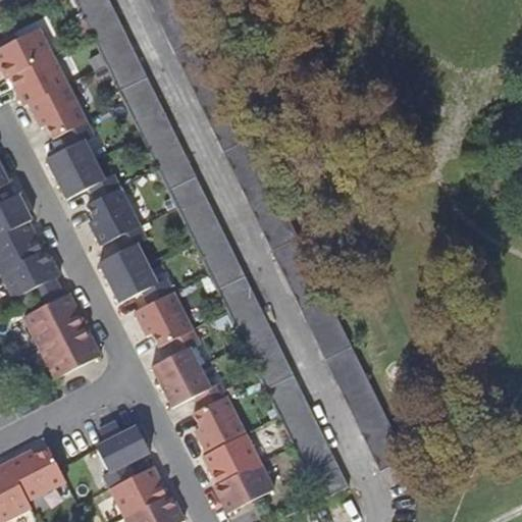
[(73,0),(193,241),(213,282),(305,470),(321,502),(348,488),(107,0),(73,0)]
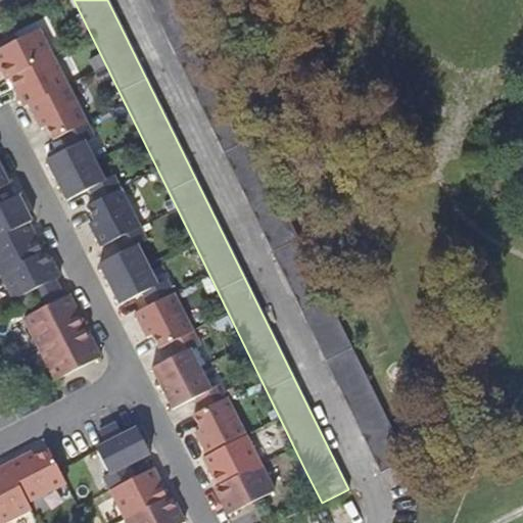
[(408,461),(297,239),(180,0),(146,0),(381,474),(408,461)]
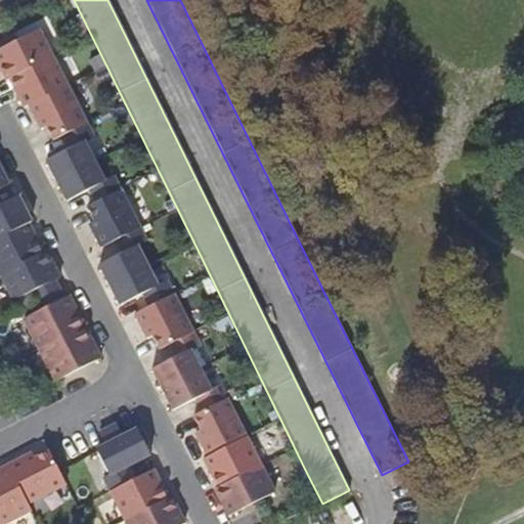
[(37,27),(0,45),(0,68),(5,78),(8,76),(23,104),(27,102),(39,127),(45,124),(52,138),(61,134),(67,145),(45,157),(55,177),(66,198),(88,186),(94,199),(85,204),(92,218),(87,220),(99,244),(114,236),(121,250),(98,261),(108,281),(119,302),(141,291),(147,303),(133,310),(145,336),(151,333),(159,346),(167,342),(173,354),(150,366),(161,387),(172,407),(194,395),(200,405),(201,407),(191,412),(200,427),(194,430),(207,453),(202,455),(216,484),(212,486),(227,514),(273,490),(259,462),(245,434),(223,393),(218,382),(209,386),(200,366),(189,348),(199,343),(191,330),(172,291),(165,277),(156,281),(145,263),(136,244),(145,238),(138,224),(119,186),(112,173),(102,178),(83,139),(92,134),(86,122),(66,83),(51,54),(37,27)]
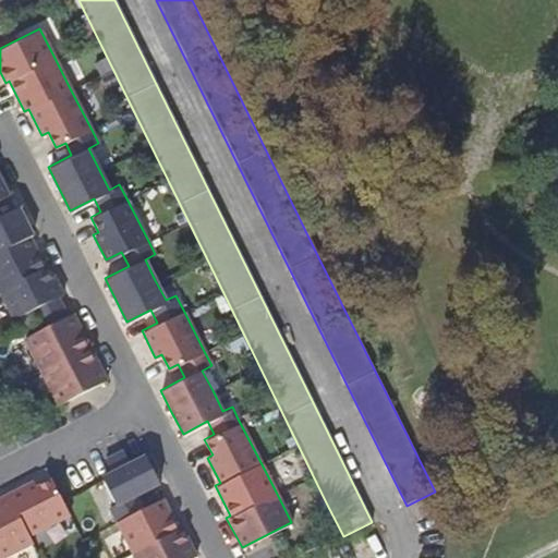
[(0,291),(13,317),(33,307),(58,294),(62,292),(47,264),(44,265),(28,235),(32,233),(16,205),(0,213),(0,196),(10,192),(0,172),(0,291)]
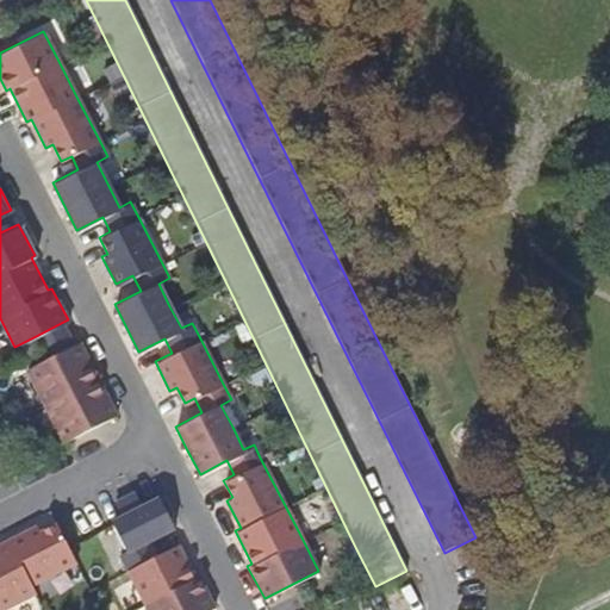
[(63,322),(36,336),(47,356),(74,342),(63,322)]
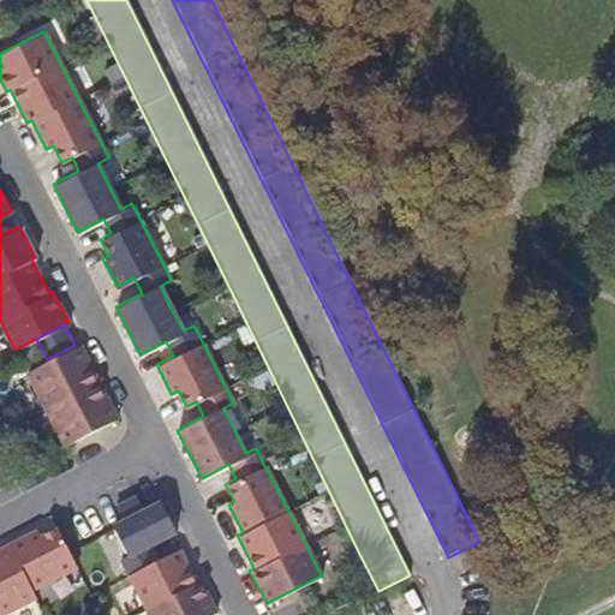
[(97,380),(78,342),(75,345),(47,359),(25,370),(45,407),(64,445),(117,417),(97,380)]
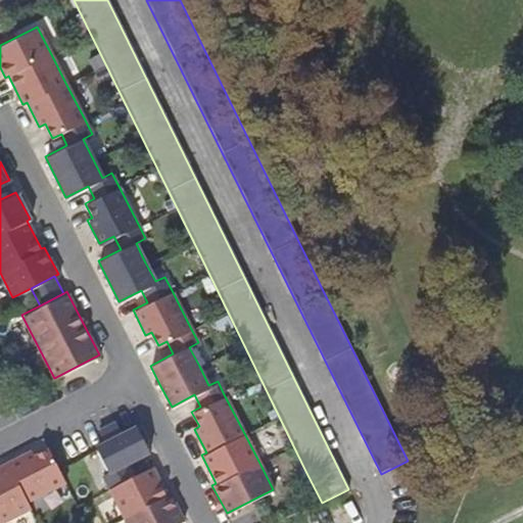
[(135,425),(94,445),(107,471),(101,473),(108,487),(123,515),(126,522),(177,522),(183,520),(169,491),(165,493),(151,466),(133,475),(127,464),(149,453),(135,425)]
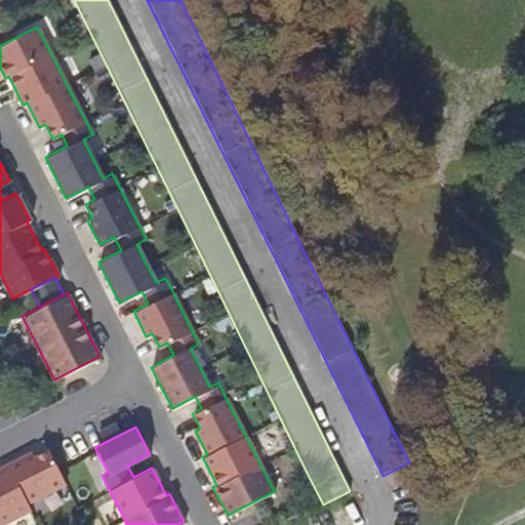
[(0,524),(30,510),(26,501),(65,482),(47,448),(33,455),(30,450),(6,462),(0,466),(0,524)]
